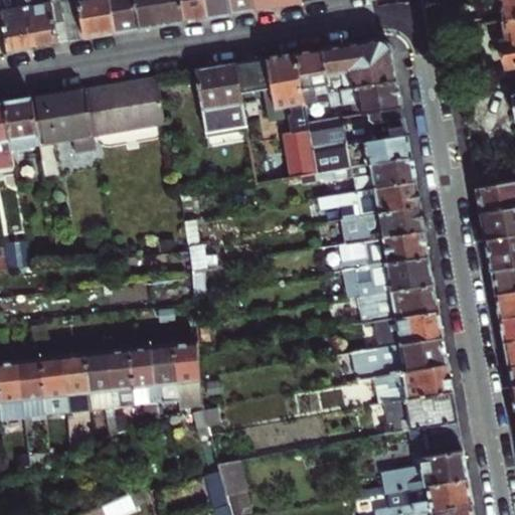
[(0,0),(0,4),(5,32),(8,52),(32,47),(29,28),(33,27),(30,9),(27,9),(25,0),(0,0)]
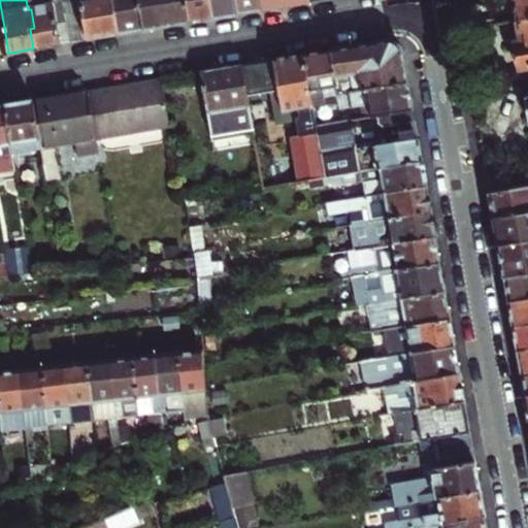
[(30,29),(33,48),(70,42),(63,0),(26,0),(28,9),(31,9),(34,28),(30,29)]
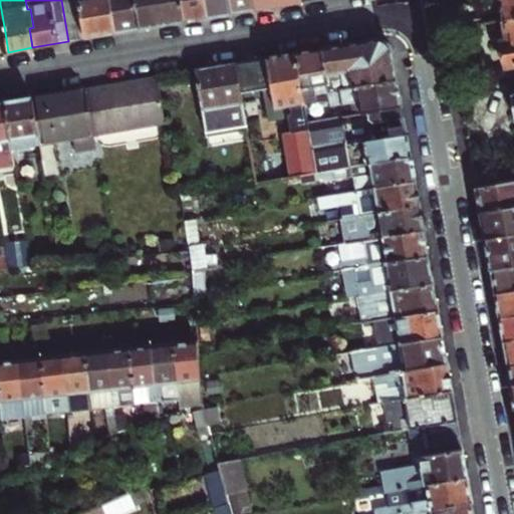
[(61,0),(68,41),(114,34),(108,0),(74,0),(73,0),(72,0),(61,0)]
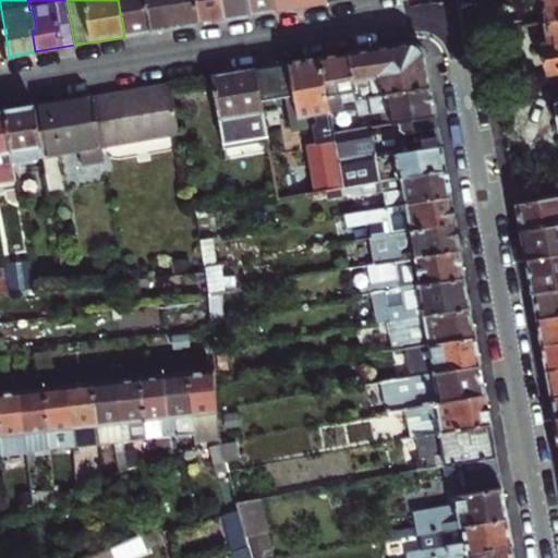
[(118,0),(124,37),(152,32),(145,0),(118,0)]
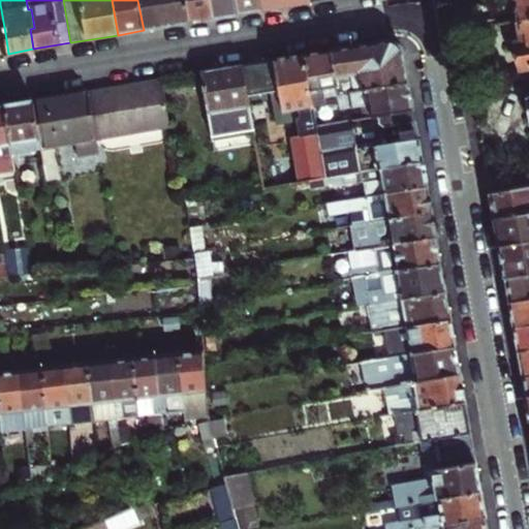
[(137,0),(144,30),(189,23),(185,0),(137,0)]
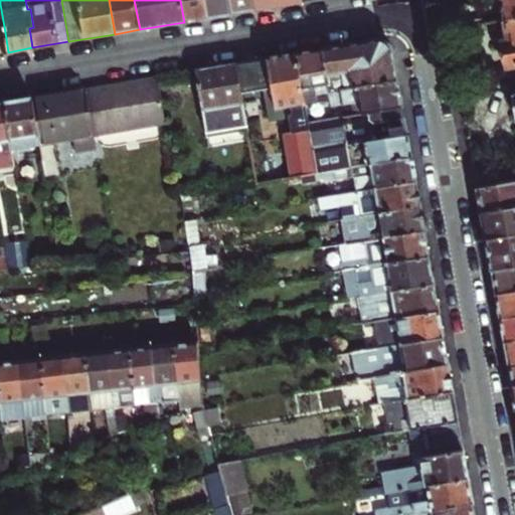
[(180,0),(184,22),(211,18),(208,0),(180,0)]
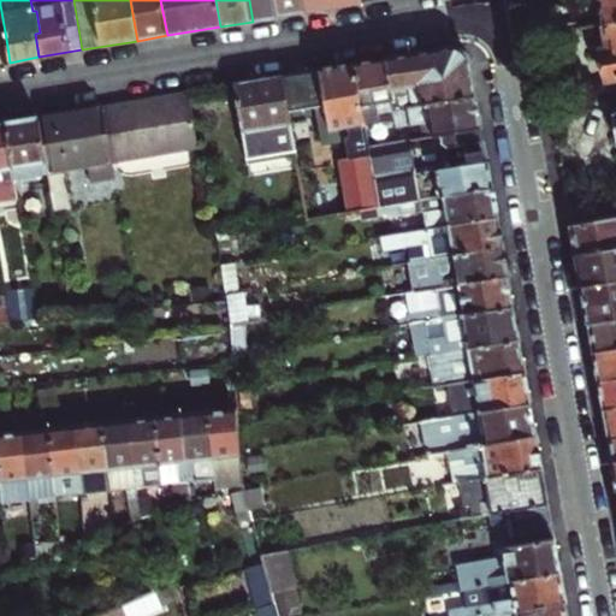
[(249,0),(253,22),(277,17),(273,0),(249,0)]
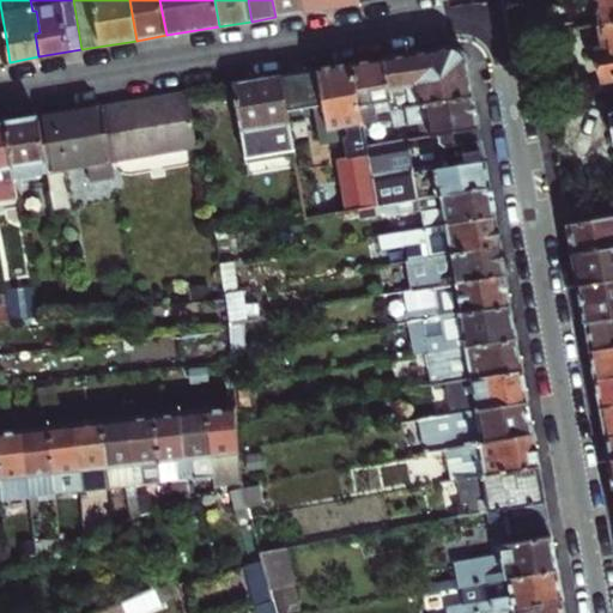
[(272,0),(275,17),(303,12),(301,0),(272,0)]
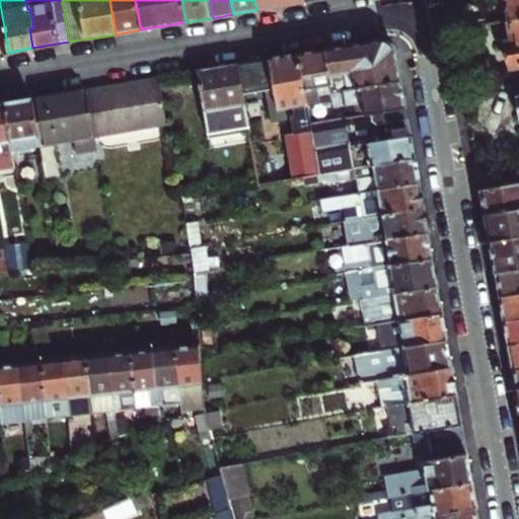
[(254,0),(256,10),(281,6),(279,0),(254,0)]
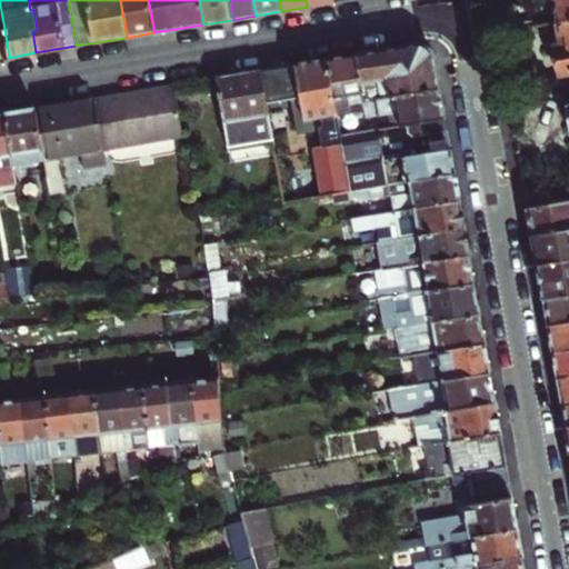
[(568,0),(553,0),(558,22),(568,20),(568,0)]
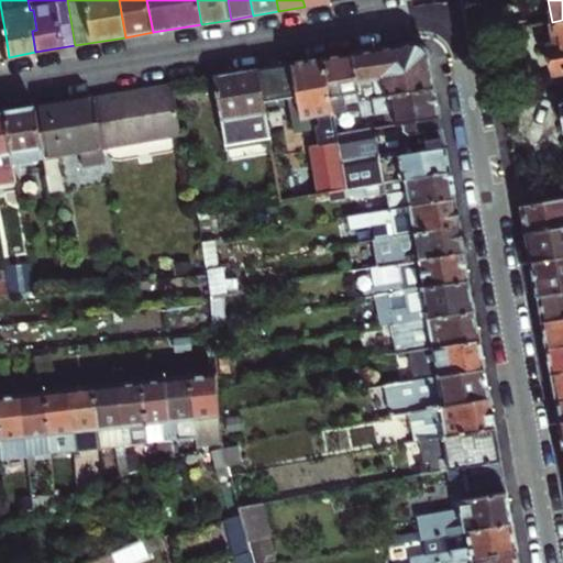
[(562,20),(552,22),(556,46),(549,47),(554,74),(562,72),(562,20)]
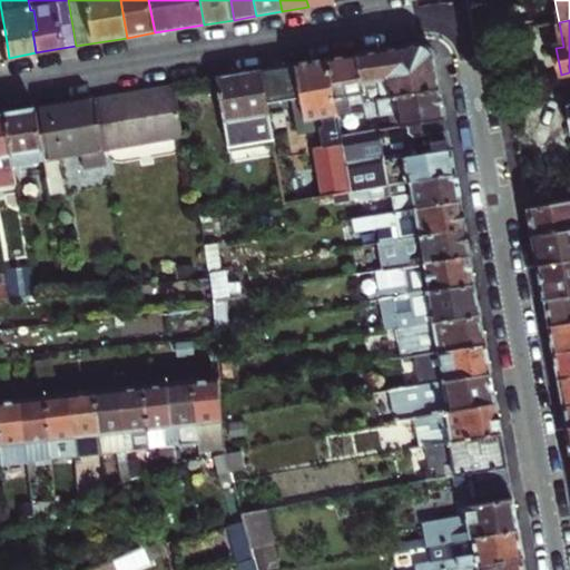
[(389,98),(440,90),(436,70),(433,52),(421,45),(356,56),(364,101),(369,101),(373,100),(389,98)]
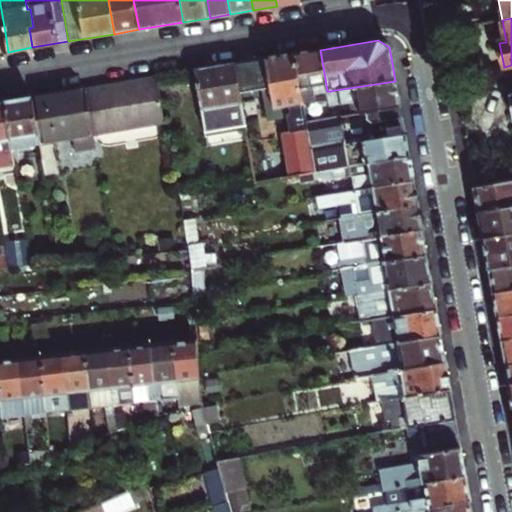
[(294,54),(303,104),(328,100),(327,97),(332,96),(331,91),(327,91),(320,50),(294,54)]
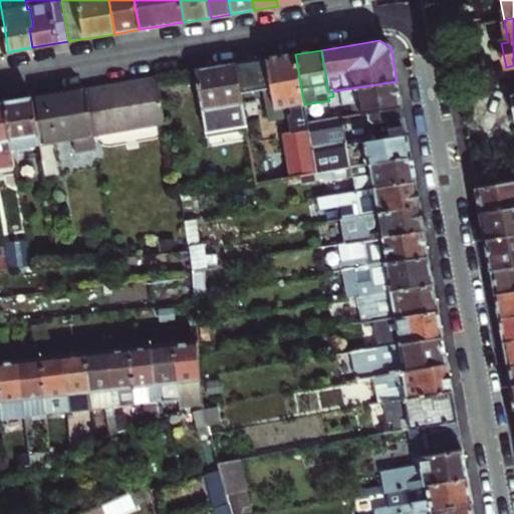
[(292,133),(282,135),(289,178),(305,175),(316,173),(307,124),(304,104),(295,54),(293,54),(293,53),(267,58),(276,107),(292,104),(294,114),(289,115),(292,133)]
